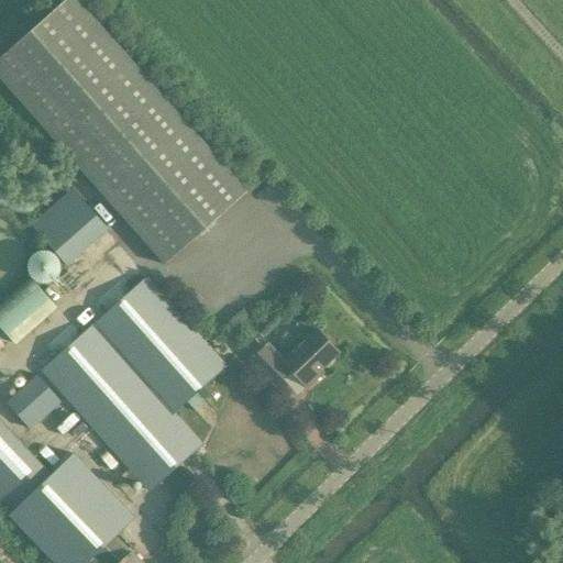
[(78,0),(65,0),(0,57),(0,77),(165,264),(247,191),(78,0)]
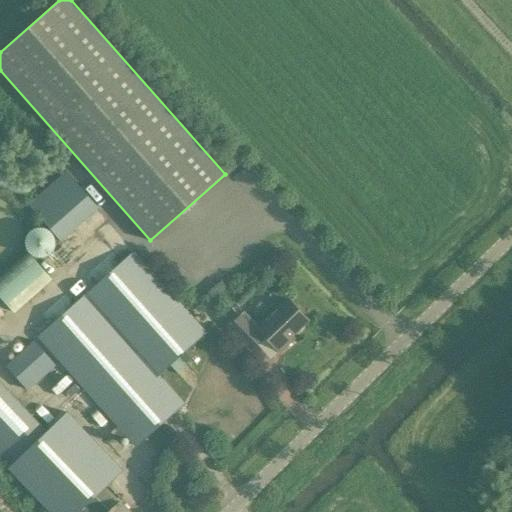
[(0,153),(0,185),(28,194),(37,165),(15,158),(0,153)]
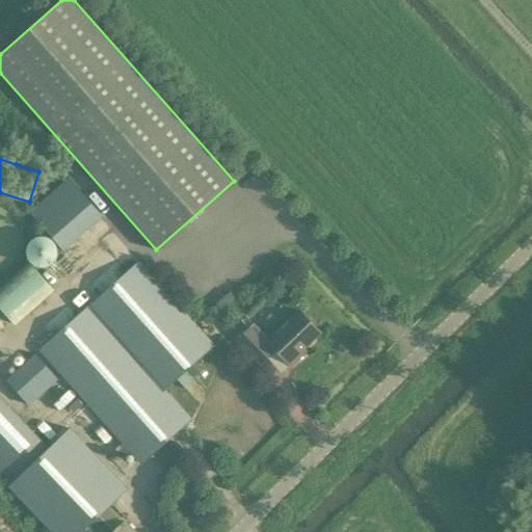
[(69,178),(31,211),(63,249),(102,215),(69,178)]
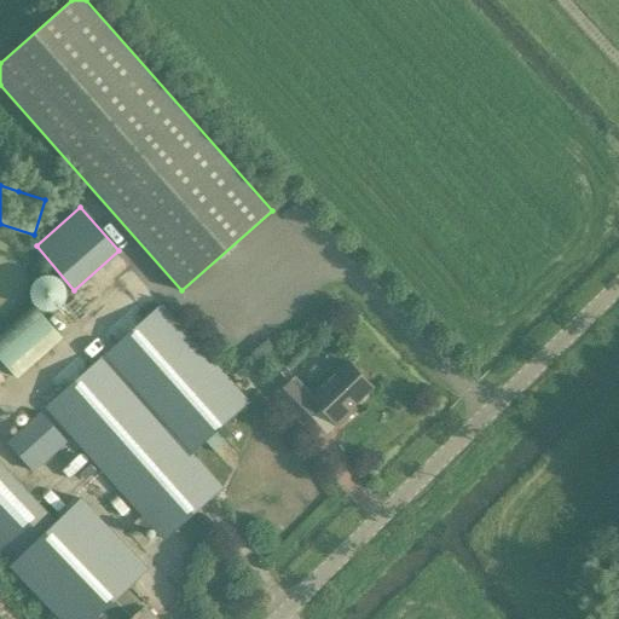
[(18,281),(18,275),(18,267),(16,259),(13,254),(7,246),(3,241),(0,238),(0,308),(0,310),(6,305),(12,296),(16,290),(18,281)]
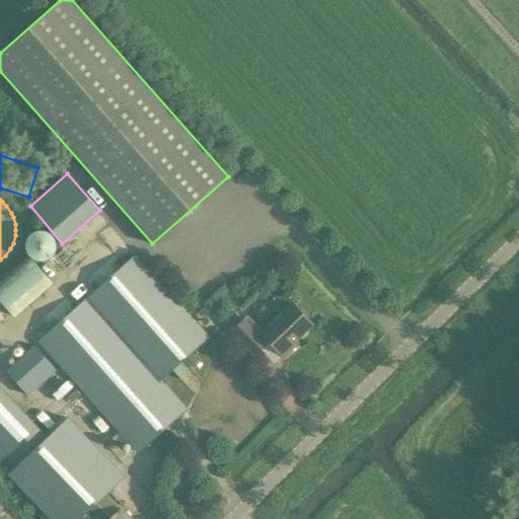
[(26,243),(25,245),(25,246),(26,247),(26,249),(26,250),(27,252),(27,253),(28,254),(29,255),(31,257),(33,258),(34,260),(38,261),(41,261),(43,261),(46,260),(48,258),(51,257),(53,255),(54,252),(55,251),(56,249),(56,248),(56,246),(56,244),(56,243),(56,241),(55,239),(54,238),(53,236),(51,234),(48,232),(46,231),(44,231),(42,230),(39,230),(36,231),(33,232),(32,233),(30,234),(29,236),(28,237),(27,239),(26,240),(26,241),(26,243)]
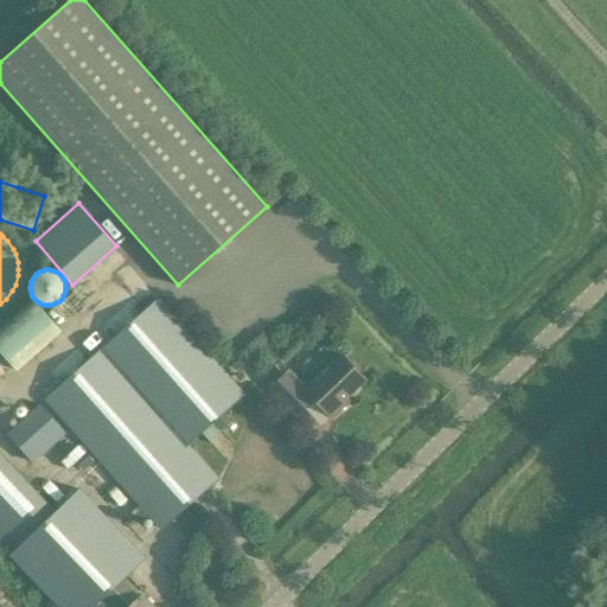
[(32,299),(0,327),(0,352),(17,371),(62,330),(32,299)]
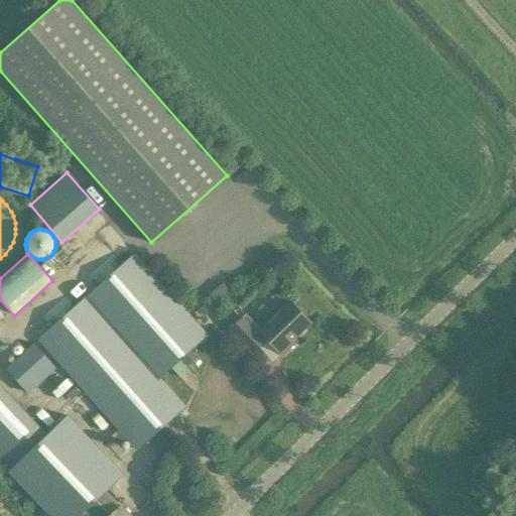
[(89,296),(39,340),(137,449),(184,407),(159,379),(207,336),(135,254),(89,296)]
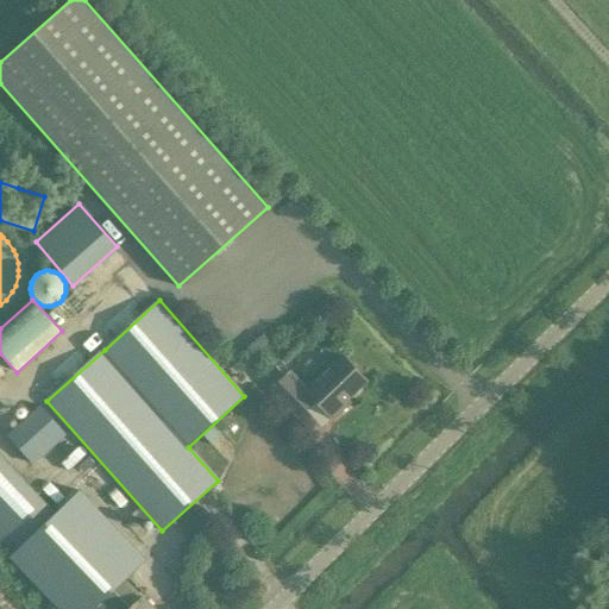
[(290,372),(272,389),(297,415),(311,402),(314,399),(333,419),(346,406),(344,403),(366,381),(343,356),(307,389),(290,372)]
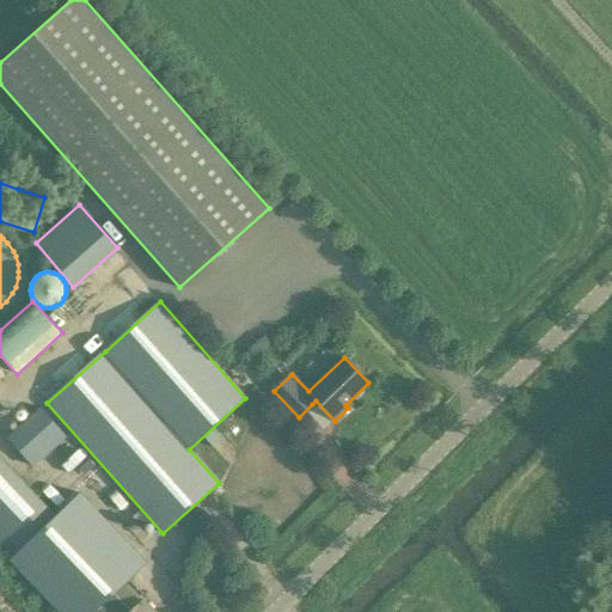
[(41,407),(6,436),(32,466),(66,436),(41,407)]
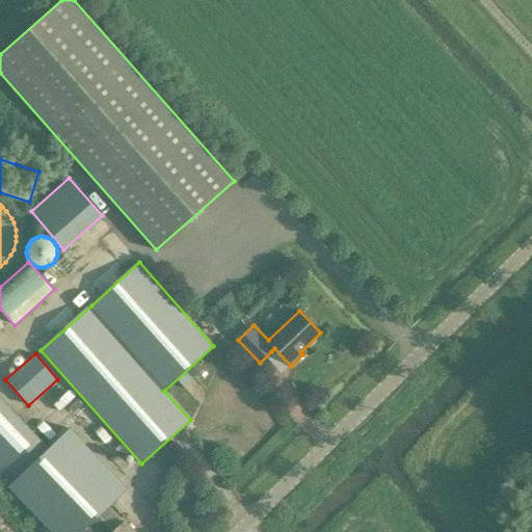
[(0,394),(0,468),(14,482),(19,477),(74,531),(134,531),(124,522),(109,507),(123,493),(63,434),(52,446),(0,394)]
